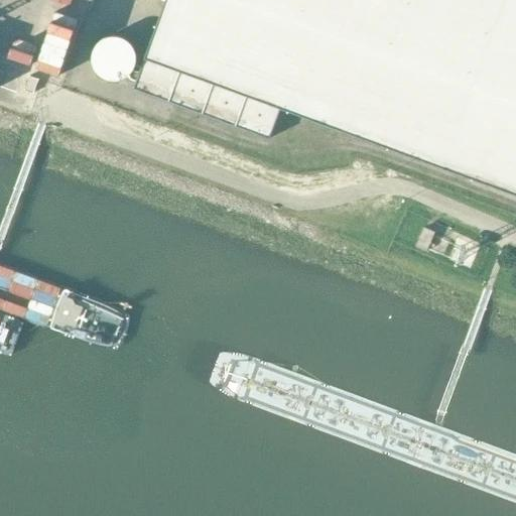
[(0,0),(0,60),(5,62),(26,0),(0,0)]
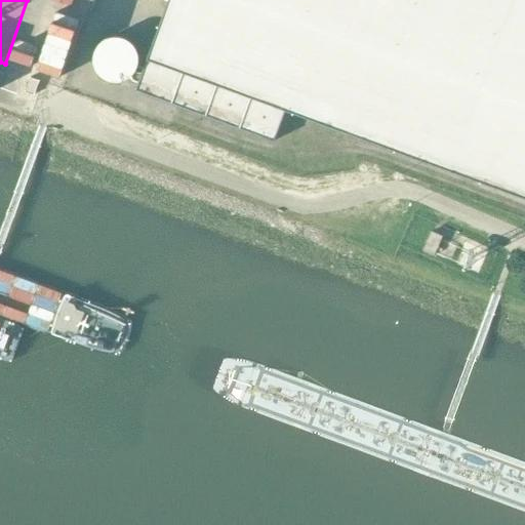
[(524,198),(524,0),(167,0),(134,90),(273,142),(285,109),(326,126),(524,198)]
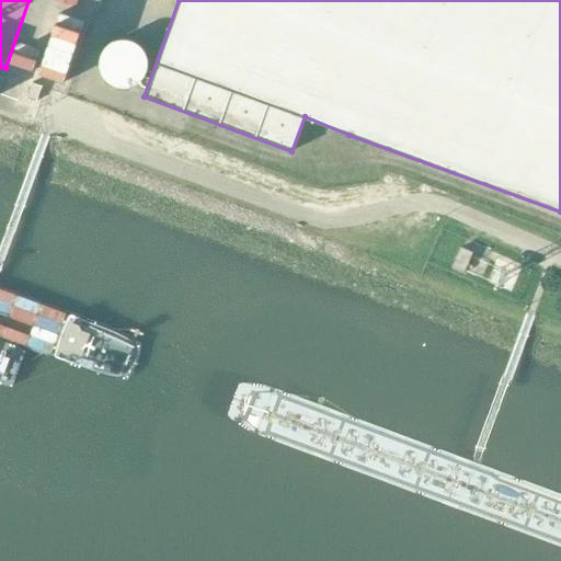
[(105,39),(102,82),(145,86),(148,42),(105,39)]
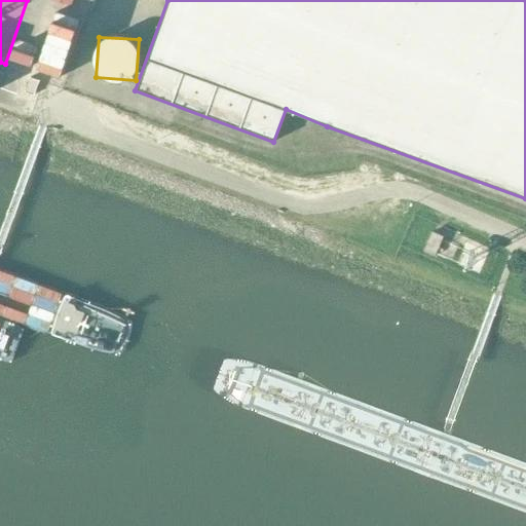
[(39,72),(62,77),(70,43),(47,38),(39,72)]
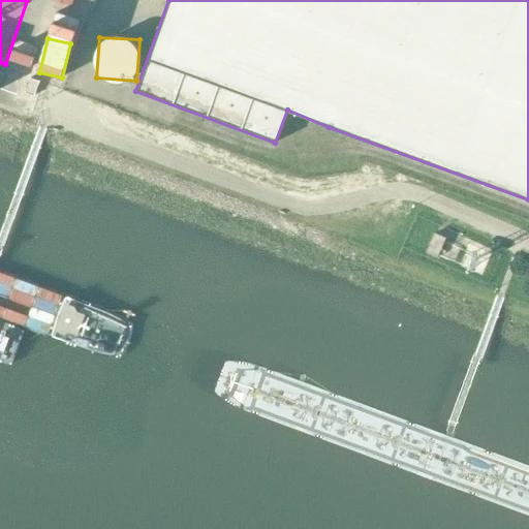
[(445,238),(434,234),(426,252),(437,257),(445,238)]
